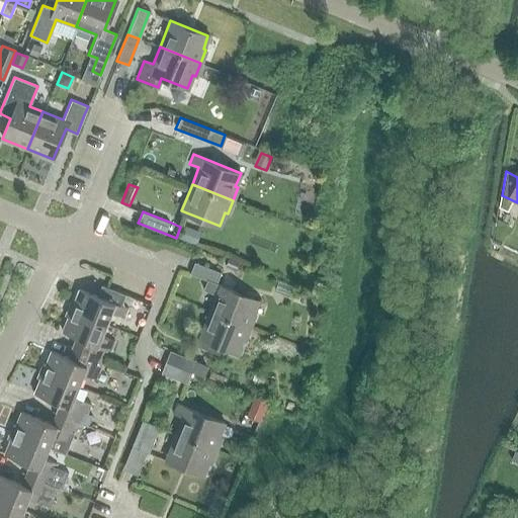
[(200,232),(182,225),(177,238),(195,245),(200,232)]
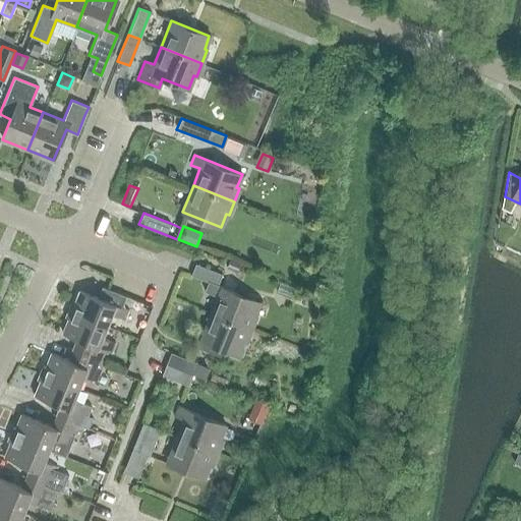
[(258,301),(221,286),(221,285),(217,284),(222,274),(195,263),(190,274),(208,281),(204,290),(217,296),(211,312),(251,329),(256,315),(253,314),(258,301)]
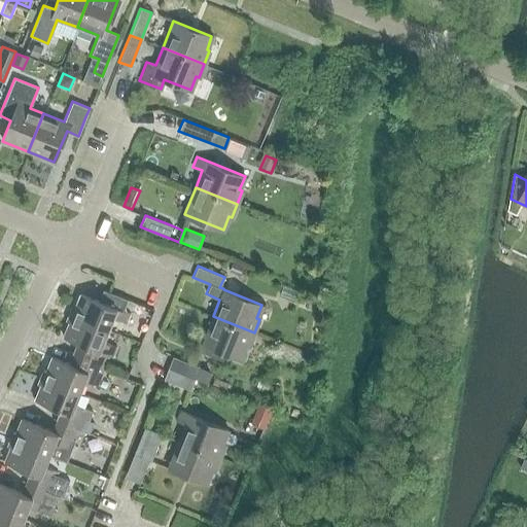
[(69,314),(107,329),(112,317),(125,322),(129,313),(123,310),(127,299),(103,289),(99,301),(80,293),(74,308),(71,307),(69,314)]
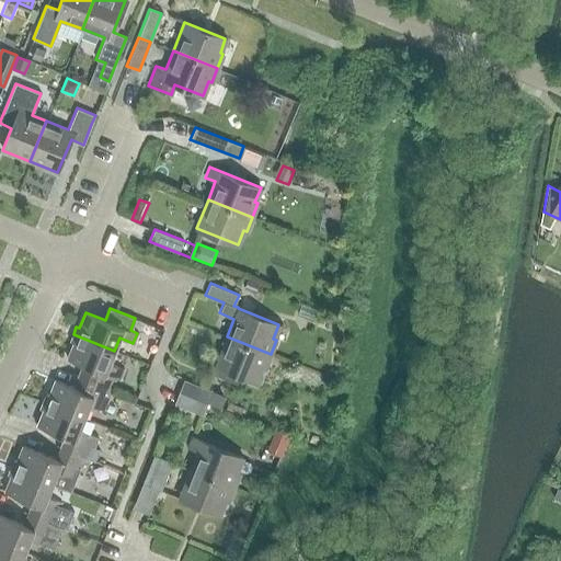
[(110,363),(114,351),(73,334),(70,341),(73,342),(67,357),(82,364),(78,375),(111,388),(115,377),(118,378),(123,368),(110,363)]
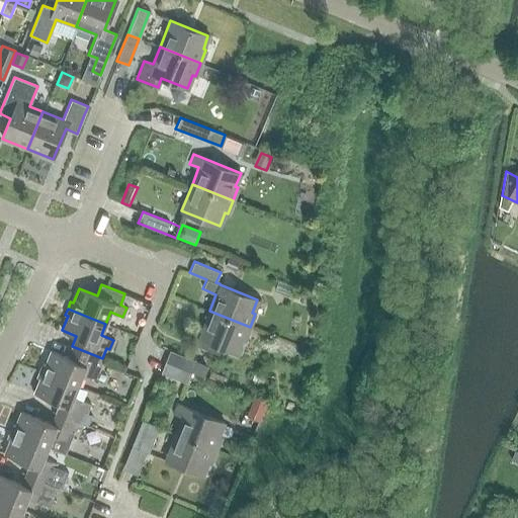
[(244,340),(250,327),(209,311),(198,337),(237,352),(242,339),(244,340)]
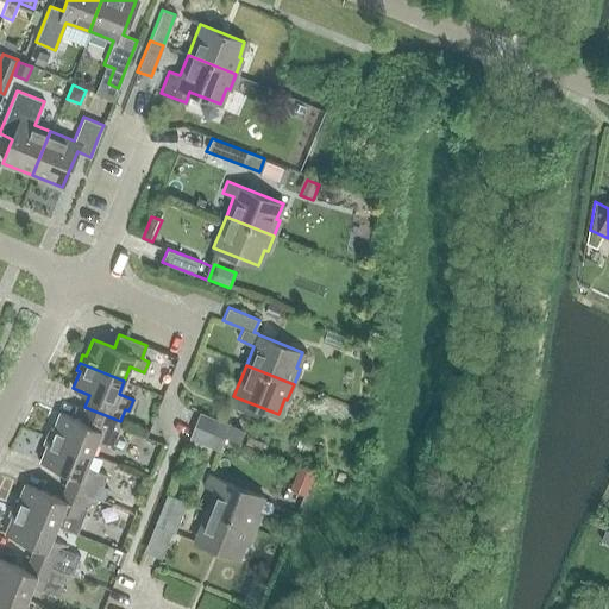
[(112,445),(120,421),(85,407),(80,420),(60,412),(52,428),(50,427),(46,434),(92,452),(96,439),(112,445)]
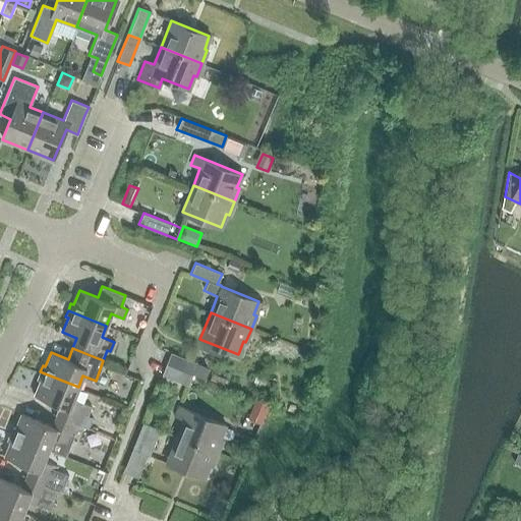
[(192,373),(196,362),(171,351),(166,362),(192,373)]
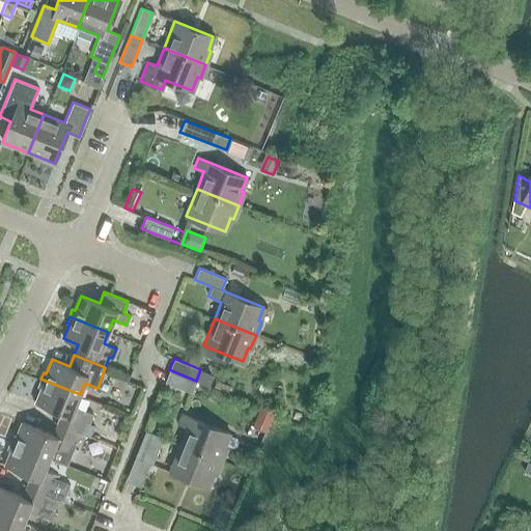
[(192,392),(196,381),(169,369),(165,381),(192,392)]
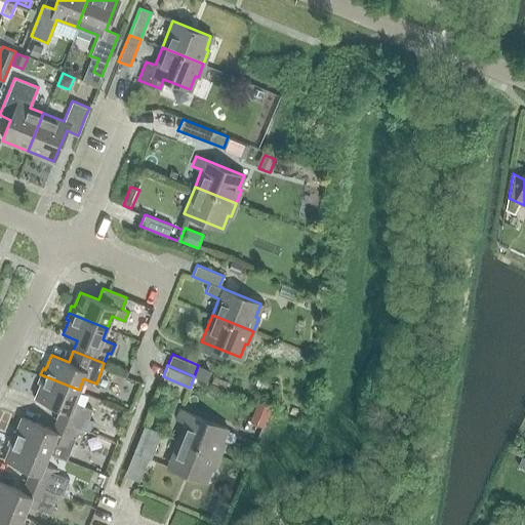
[(74,402),(79,390),(40,374),(37,381),(40,382),(34,397),(61,407),(56,418),(79,428),(88,431),(92,420),(88,418),(91,409),(74,402)]
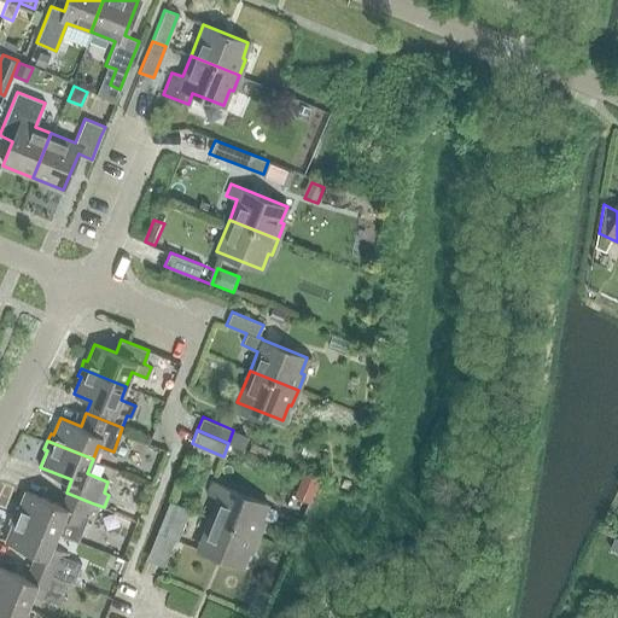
[(316,493),(320,472),(305,470),(302,490),(316,493)]
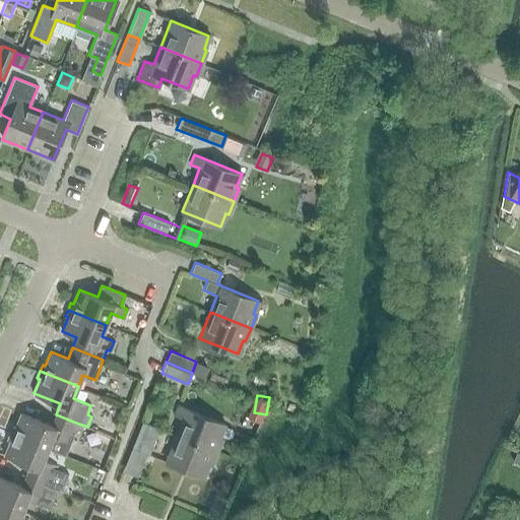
[(177,435),(217,451),(222,438),(219,437),(224,424),(177,404),(173,414),(183,418),(177,435)]
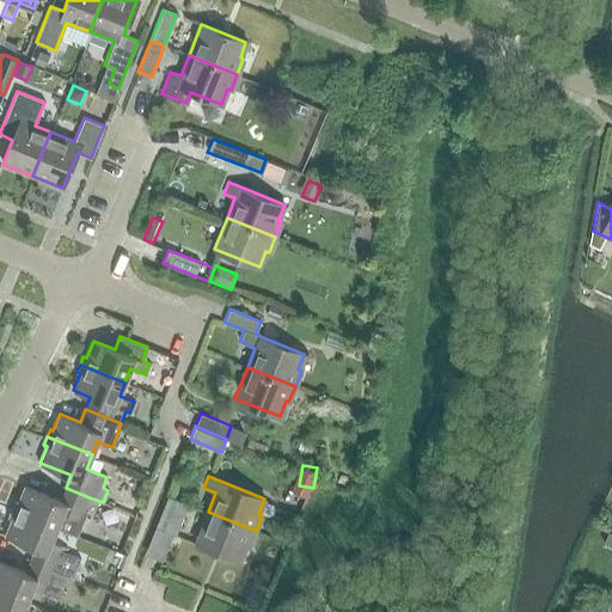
[(92,499),(66,488),(61,500),(25,485),(18,502),(14,501),(12,509),(57,527),(78,536),(92,499)]
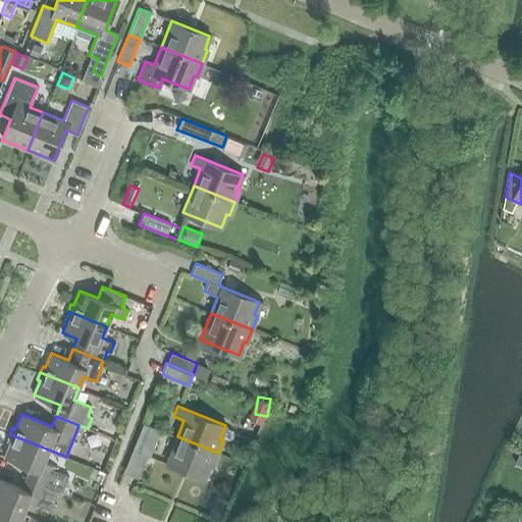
[(160,430),(143,423),(132,450),(149,457),(160,430)]
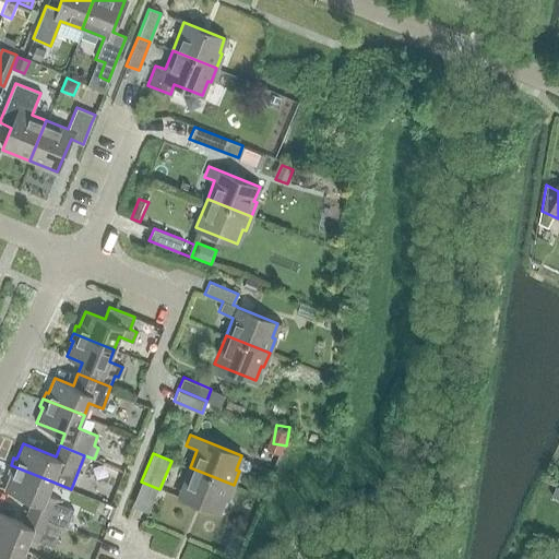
[(47,495),(52,482),(11,465),(8,472),(11,473),(4,489),(32,500),(27,511),(52,521),(62,524),(62,526),(66,527),(73,510),(59,504),(61,499),(47,495)]
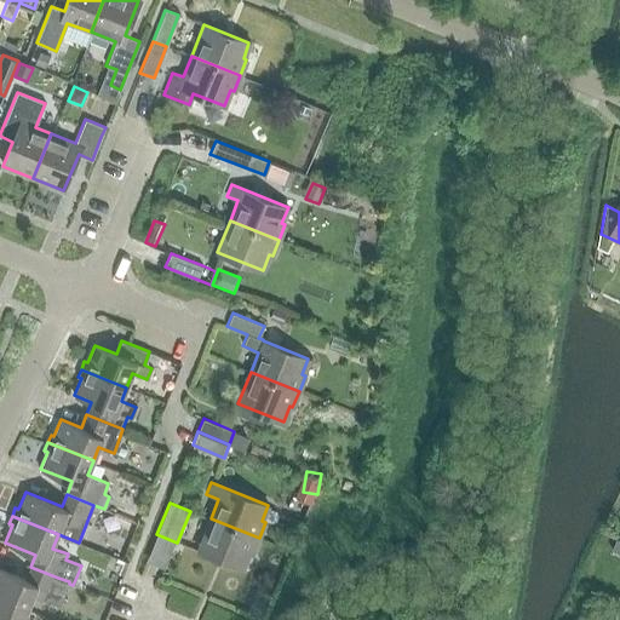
[(252,554),(259,538),(211,518),(197,549),(244,568),(250,552),(252,554)]
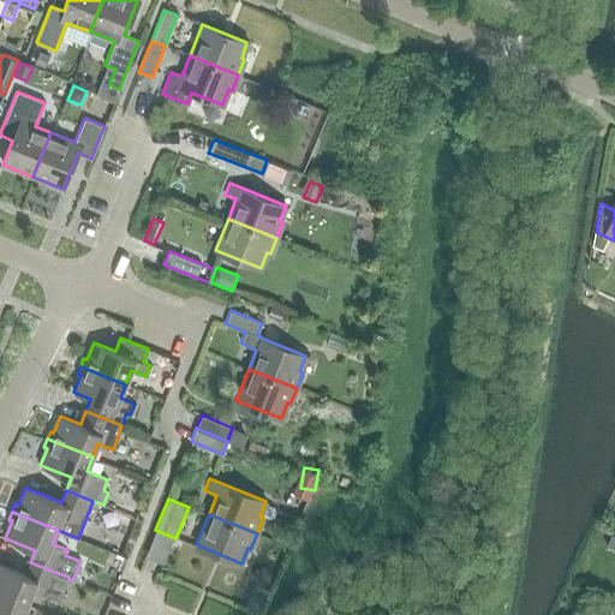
[(58,573),(30,562),(25,574),(0,563),(0,592),(28,604),(34,590),(59,601),(69,579),(69,577),(58,573)]
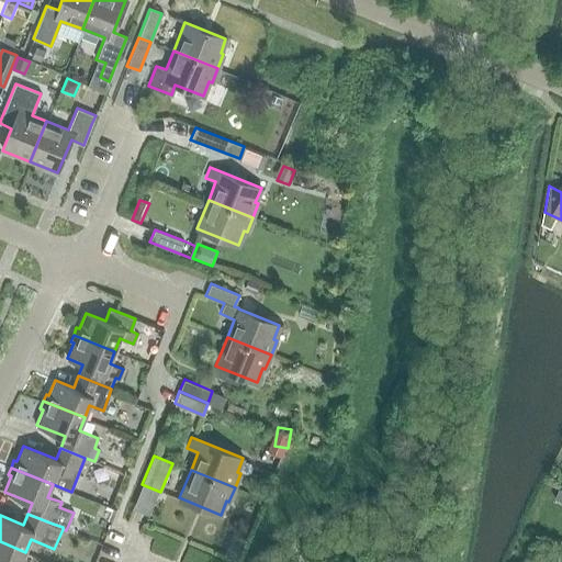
[(237,560),(244,542),(232,538),(225,554),(237,560)]
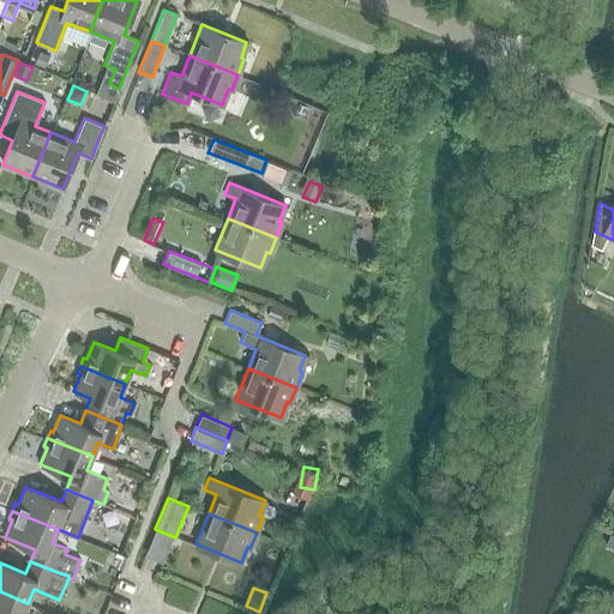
[(23,613),(28,603),(0,591),(0,613),(23,613)]
